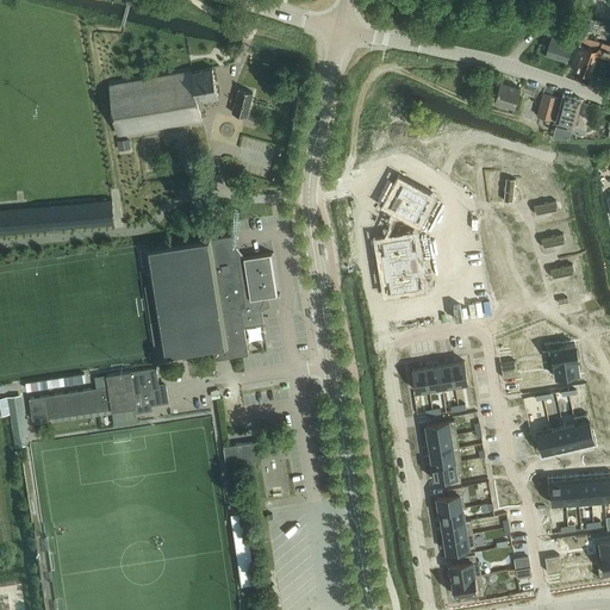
[(582,29),(583,29),(590,31),(592,32),(596,20),(585,17),(582,29)]
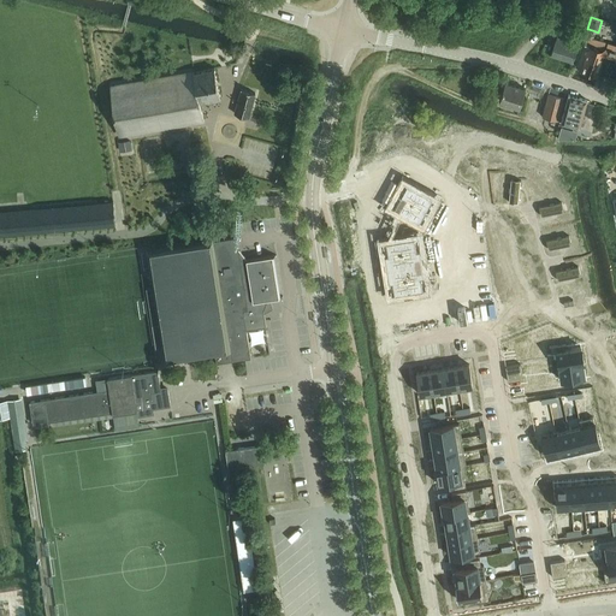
[(575,39),(578,31),(561,25),(558,33),(575,39)]
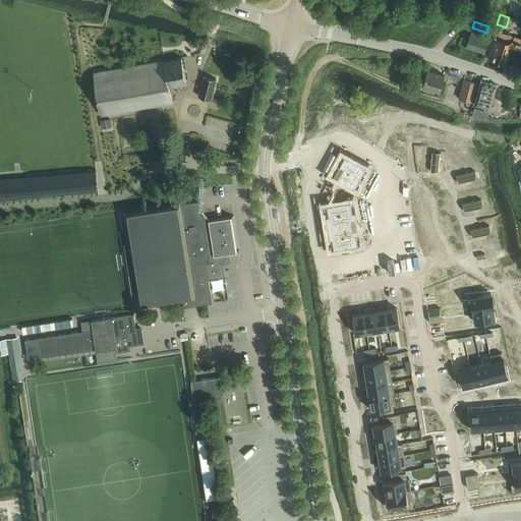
[(484,53),(489,38),(471,32),(466,47),(484,53)]
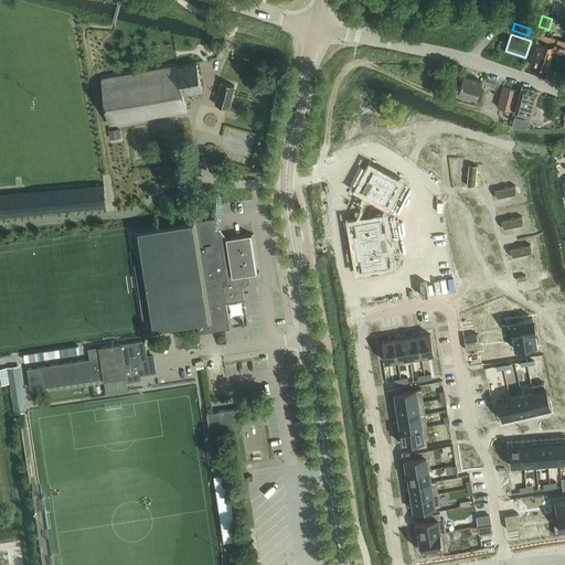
[(540,43),(533,67),(547,72),(554,53),(563,56),(564,51),(564,48),(556,44),(558,39),(539,34),(536,42),(540,43)]
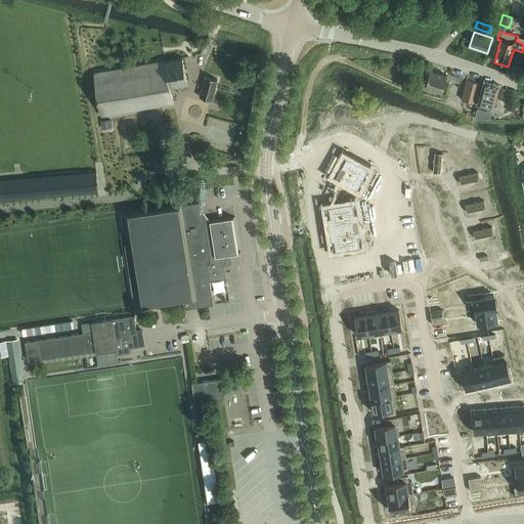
[(102,115),(174,102),(172,89),(171,86),(188,83),(183,57),(95,73),(102,115)]
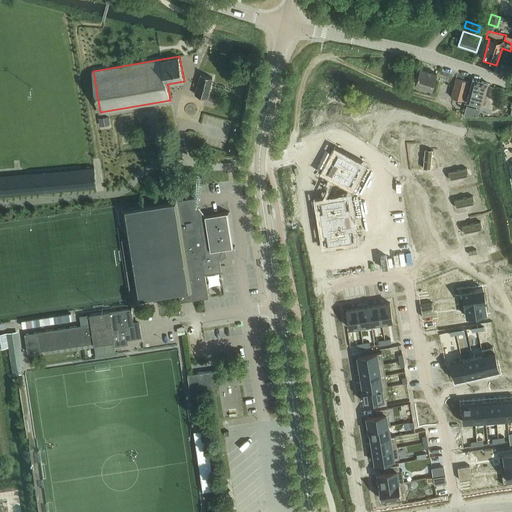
[(415,84),(432,89),(437,74),(420,68),(415,84)]
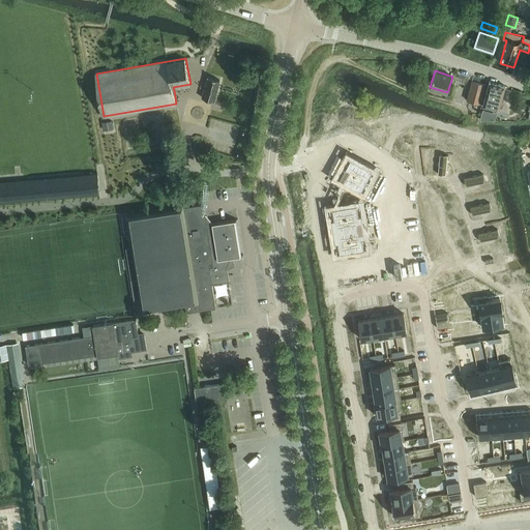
[(217,91),(221,81),(208,77),(206,82),(205,87),(203,95),(202,98),(214,101),(217,91)]
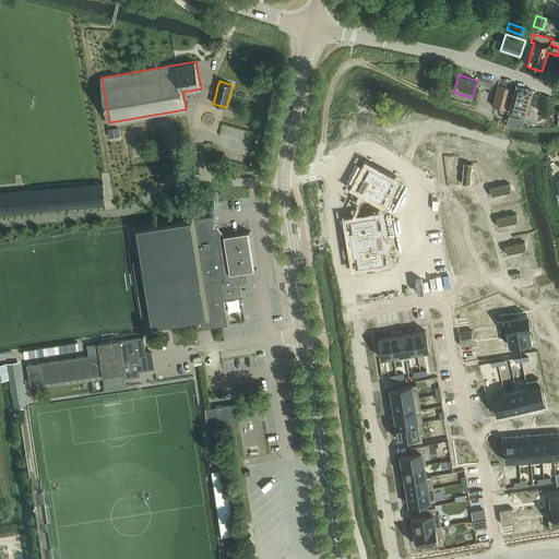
[(494,106),(527,115),(534,91),(500,81),(494,106)]
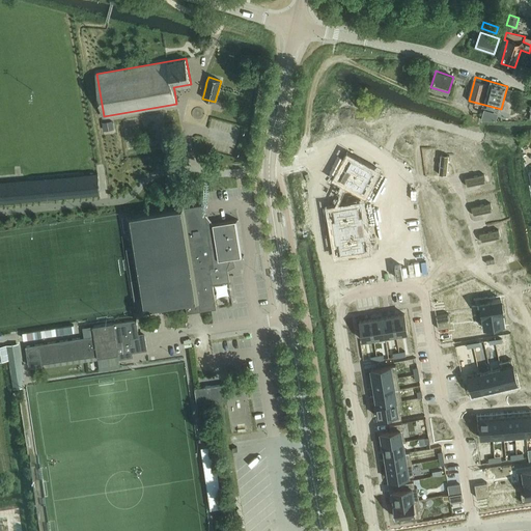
[(484,110),(481,120),(496,120),(497,118),(498,114),(498,113),(484,110)]
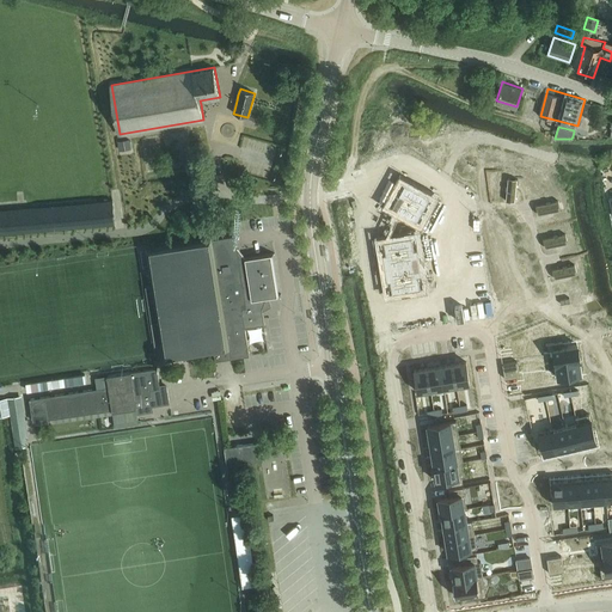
[(121,141),(117,141),(120,151),(132,148),(130,139),(121,141)]
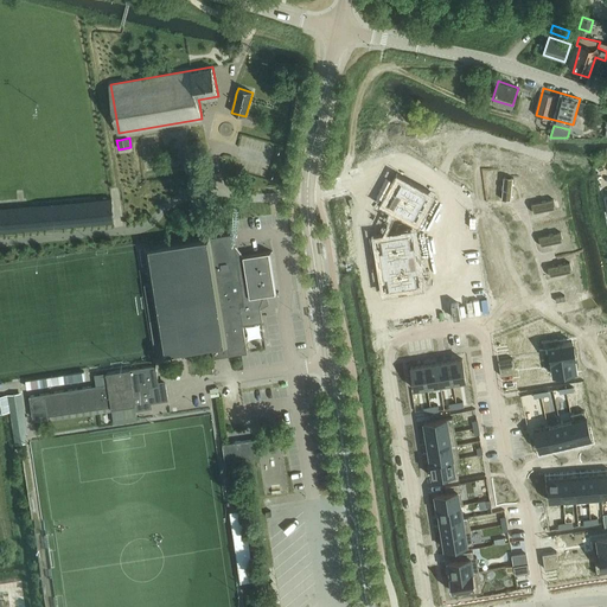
[(506,176),(504,199),(512,199),(513,176),(506,176)]
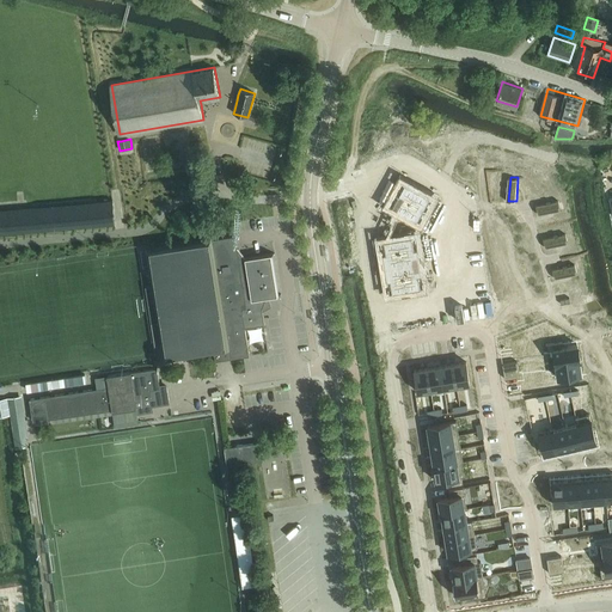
[(401,182),(395,193),(411,202),(417,190),(417,189),(402,181),(401,182)]
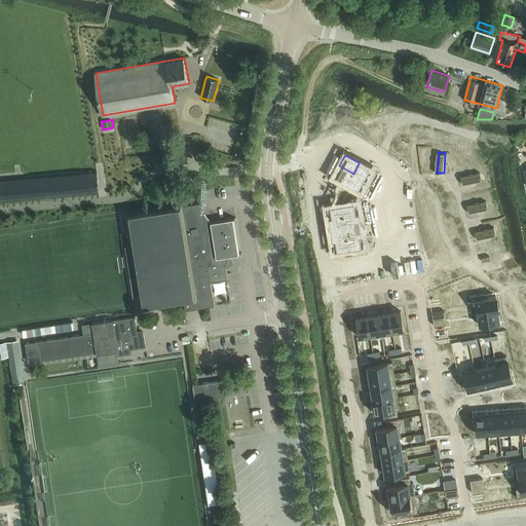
[(359,163),(353,174),(367,181),(373,171),(359,162),(359,163)]
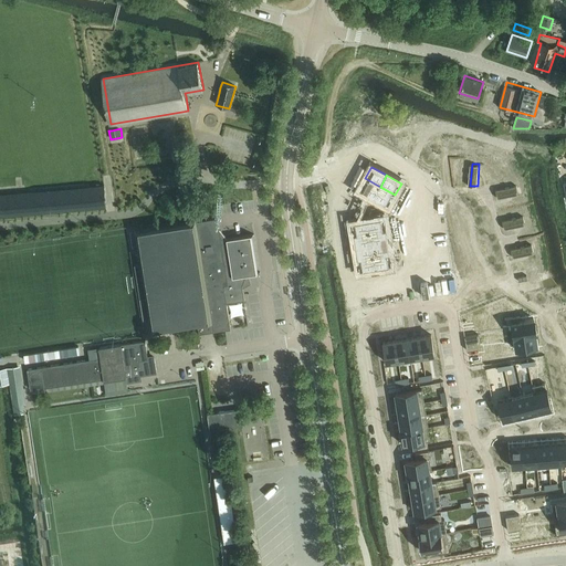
[(365,178),(359,189),(374,198),(380,187),(365,178)]
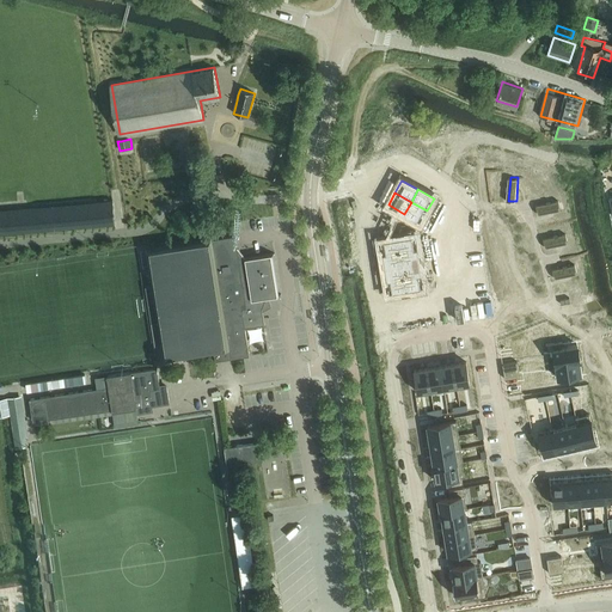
[(112,200),(0,209),(0,233),(115,225),(112,200)]
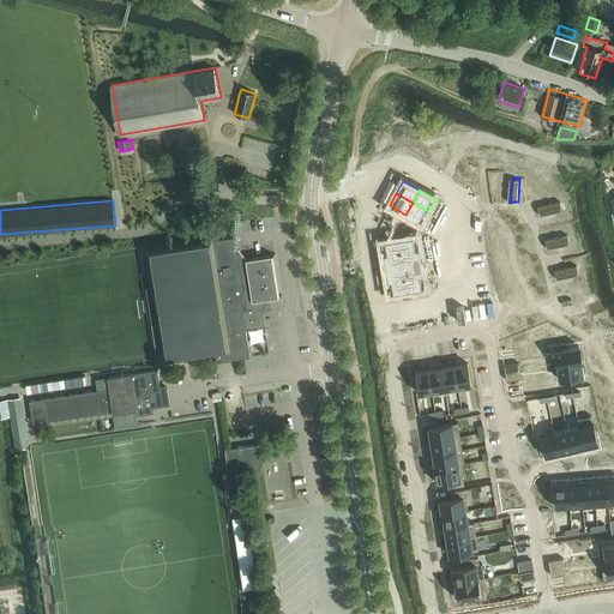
[(413,203),(405,215),(421,223),(422,223),(428,211),(413,203)]
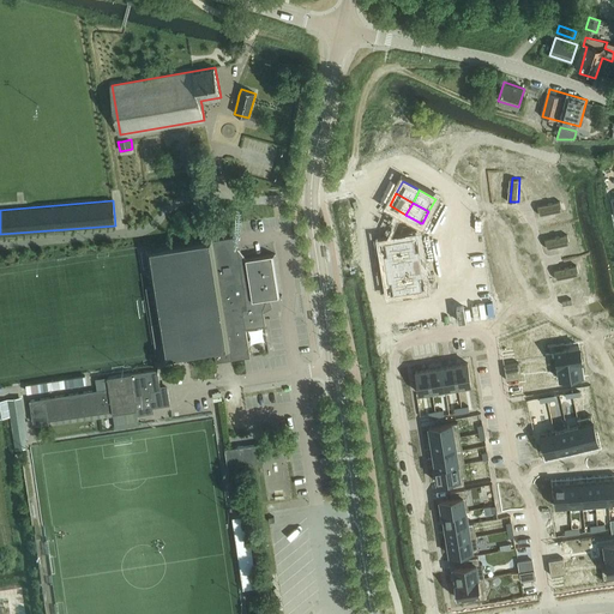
[(563,203),(540,208),(541,215),(564,210),(563,203)]
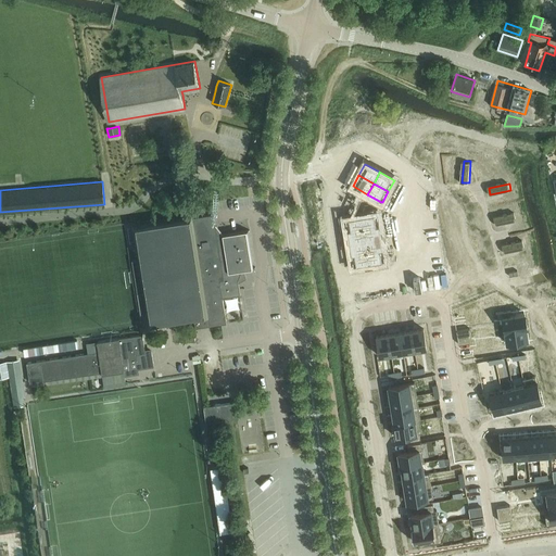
[(378,213),(362,216),(364,228),(380,226),(378,213)]
